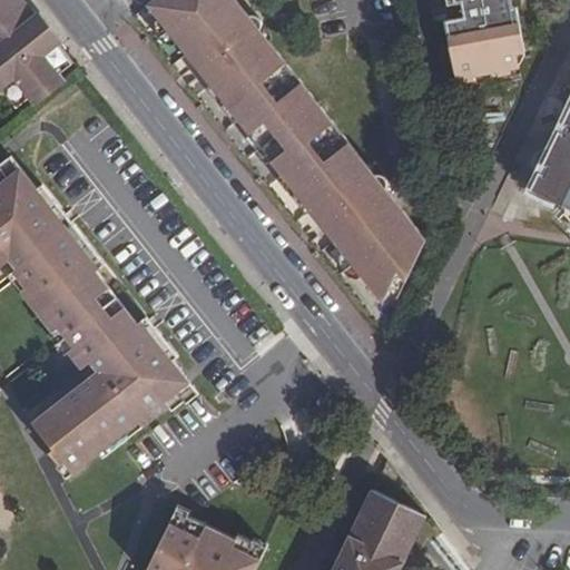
[(0,0),(0,85),(18,108),(74,64),(22,0),(0,0)]
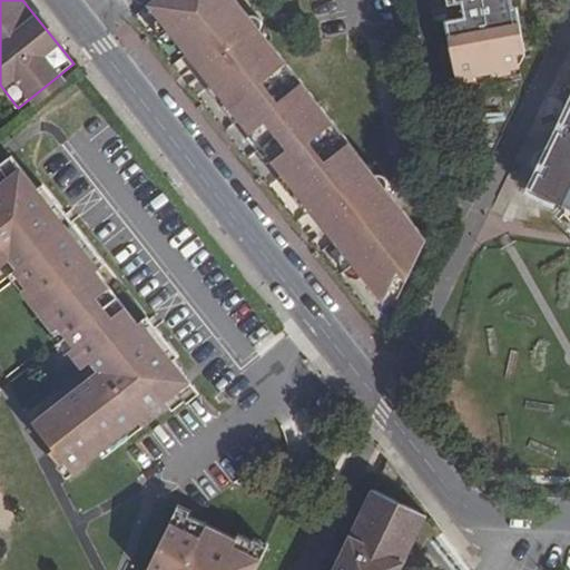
[(153,0),(149,3),(189,53),(197,47),(205,57),(210,52),(218,62),(213,67),(220,77),(213,82),(253,134),(265,135),(276,149),(274,161),(314,212),(323,205),(330,215),(335,210),(343,220),(338,225),(345,235),(337,242),(384,301),(399,268),(406,278),(426,238),(401,206),(396,209),(392,203),(396,199),(389,190),(390,187),(391,185),(390,183),(389,178),(386,177),(384,176),(382,175),(380,175),(377,176),(262,29),(264,25),(263,19),(259,16),(255,15),(253,15),(251,16),(243,6),(238,9),(233,3),(236,0),(153,0)]
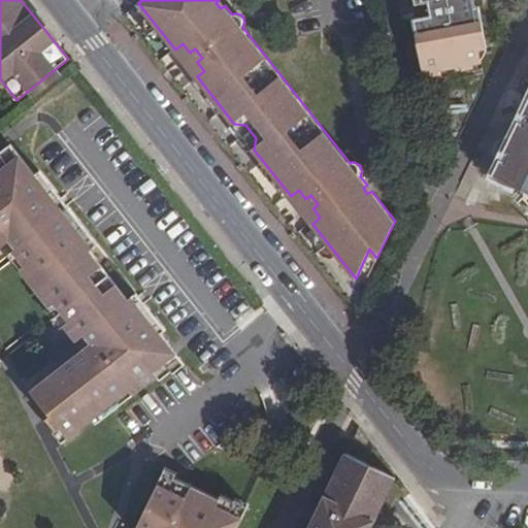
[(418,19),(413,19),(423,72),(480,63),(479,48),(486,47),(477,7),(460,10),(462,25),(433,30),(431,15),(418,19)]
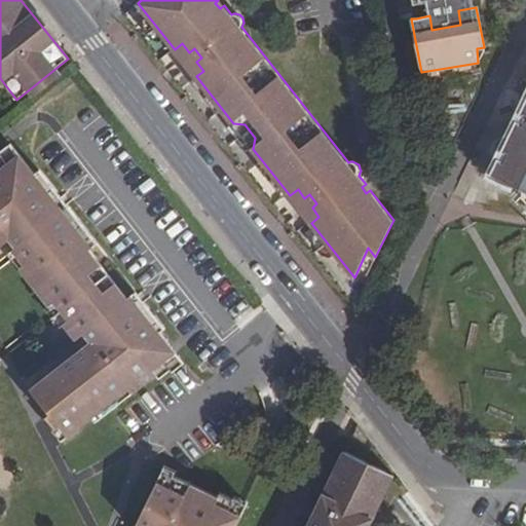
[(194,48),(189,52),(196,62),(201,58),(194,48)]
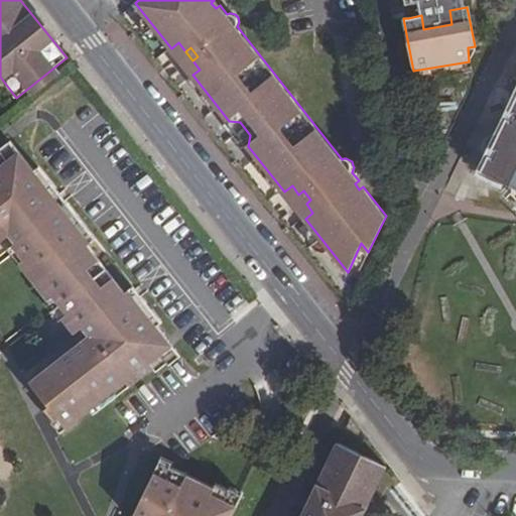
[(515,97),(498,89),(494,100),(503,104),(515,99),(515,97)]
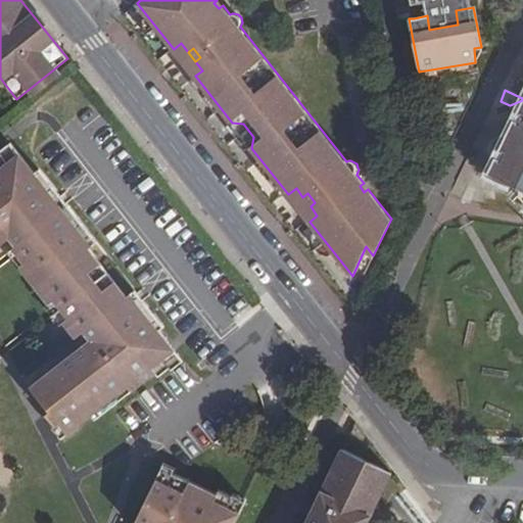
[(508,136),(501,151),(506,153),(501,163),(496,161),(490,176),(507,184),(510,177),(522,183),(522,122),(509,137),(508,136)]
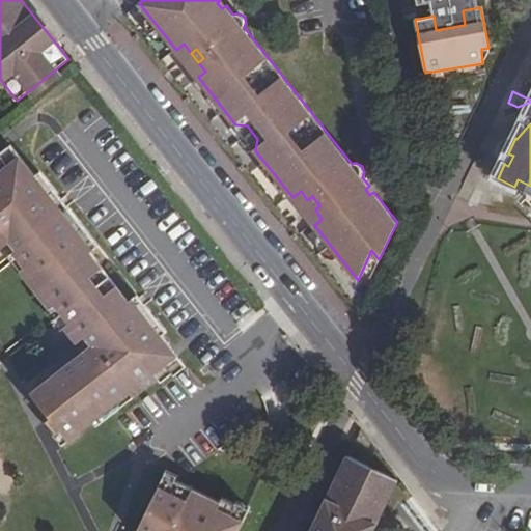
[(0,249),(10,241),(18,250),(9,257),(78,343),(86,337),(93,345),(31,394),(50,419),(47,421),(55,434),(53,436),(62,446),(92,422),(96,427),(159,379),(158,376),(167,369),(169,356),(166,352),(171,347),(162,336),(167,332),(146,307),(128,323),(118,311),(130,303),(90,253),(99,247),(68,208),(50,224),(40,213),(60,197),(39,172),(34,176),(10,146),(0,154),(0,155),(1,157),(0,157),(0,249)]
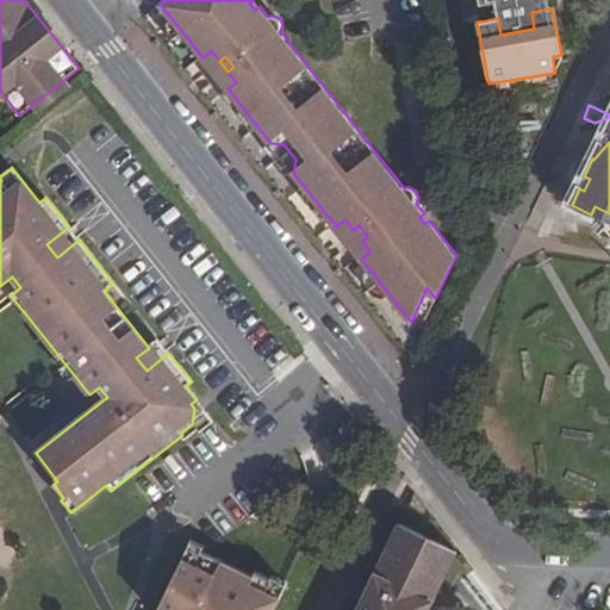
[(609,213),(595,206),(591,215),(609,223),(609,213)]
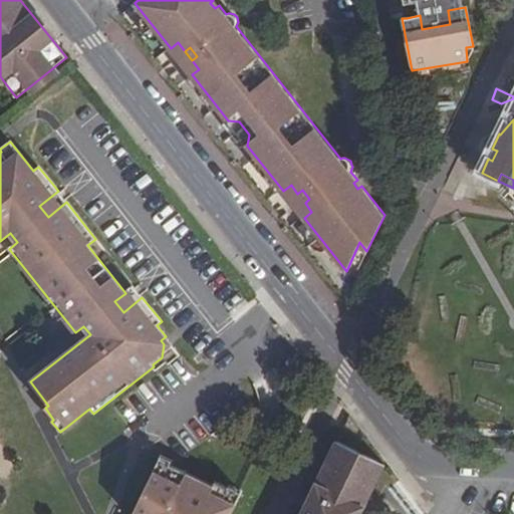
[(357,180),(353,183),(357,189),(361,186),(357,180)]
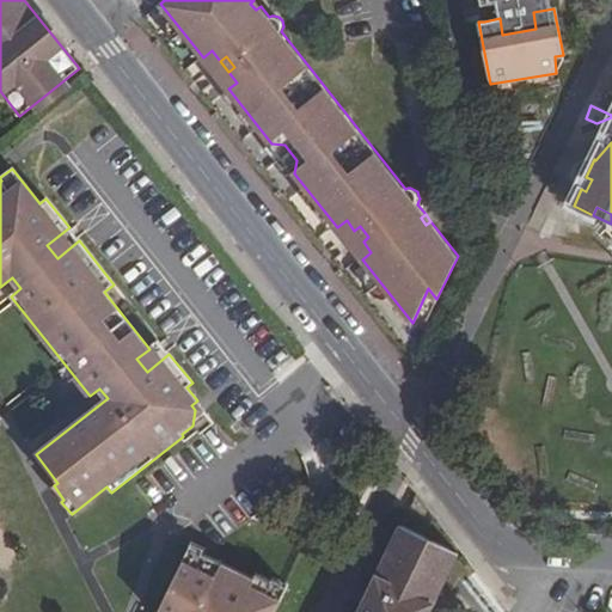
[(360,226),(354,231),(363,242),(368,237),(360,226)]
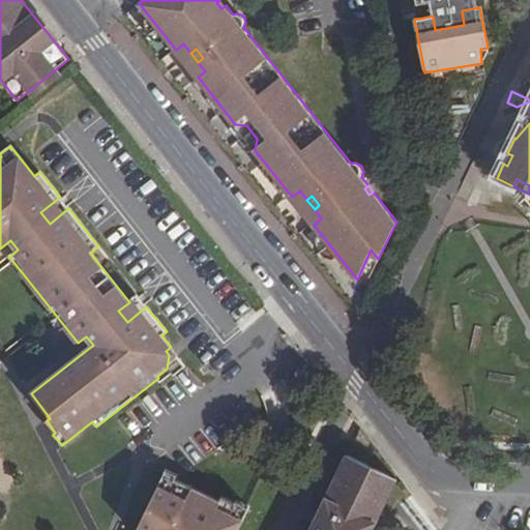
[(60,197),(40,212),(50,224),(68,208),(60,197)]
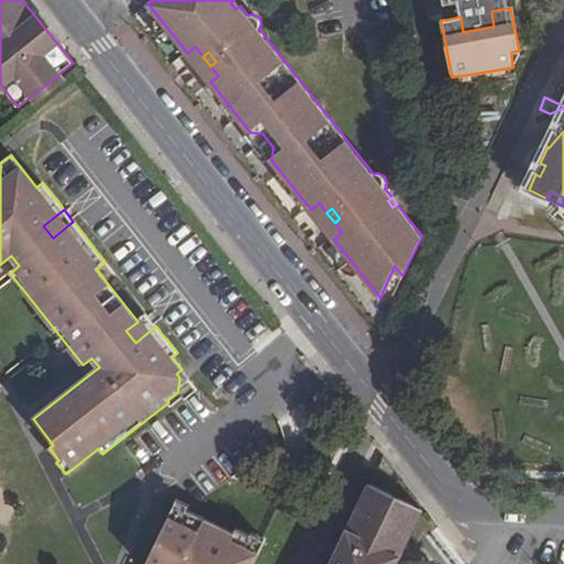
[(138,322),(126,331),(136,343),(155,326),(145,314),(138,322)]
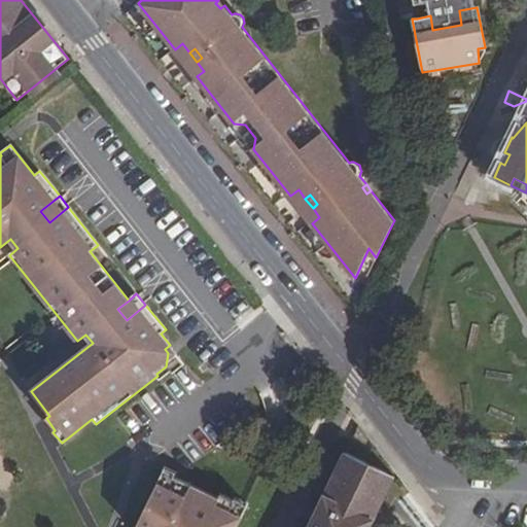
[(358,426),(345,452),(366,462),(375,447),(358,426)]
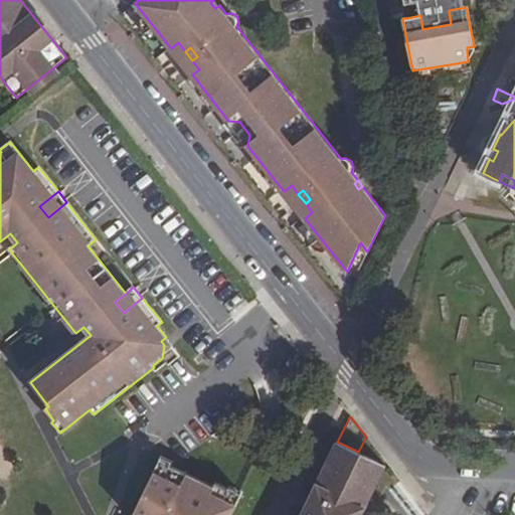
[(360,514),(385,465),(358,452),(337,442),(309,500),(315,503),(311,513),(305,510),(302,514),(360,514)]
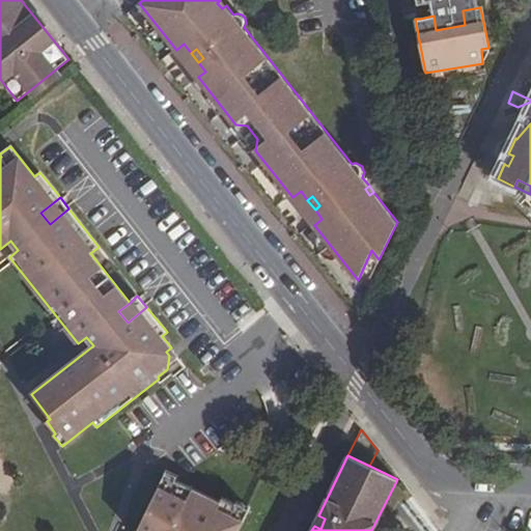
[(239,530),(250,508),(236,502),(235,505),(222,499),(220,504),(173,481),(176,476),(166,472),(138,530),(137,530),(239,530)]
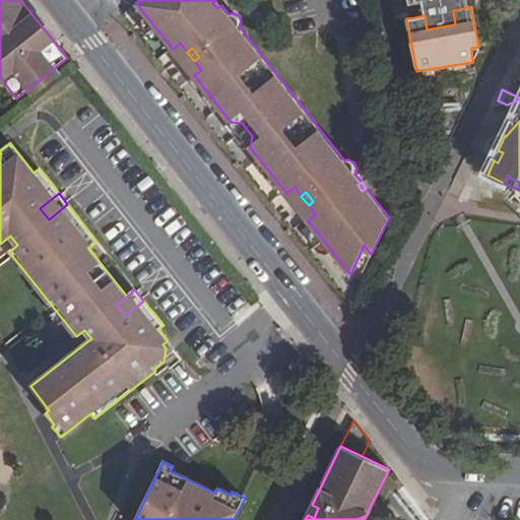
[(312,505),(308,515),(314,518),(318,508),(312,505)]
